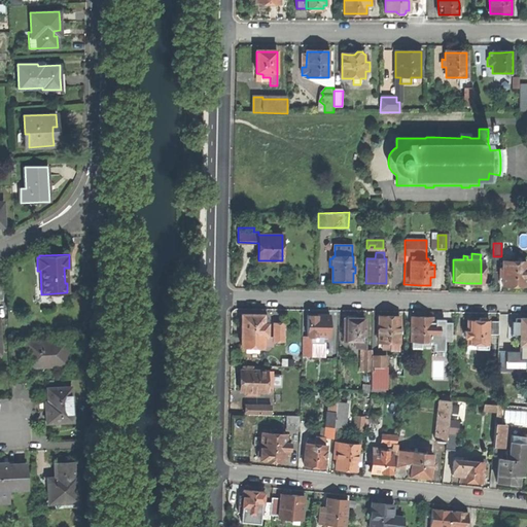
[(502,268),(502,277),(502,285),(512,286),(526,286),(526,260),(502,260),(502,268)]
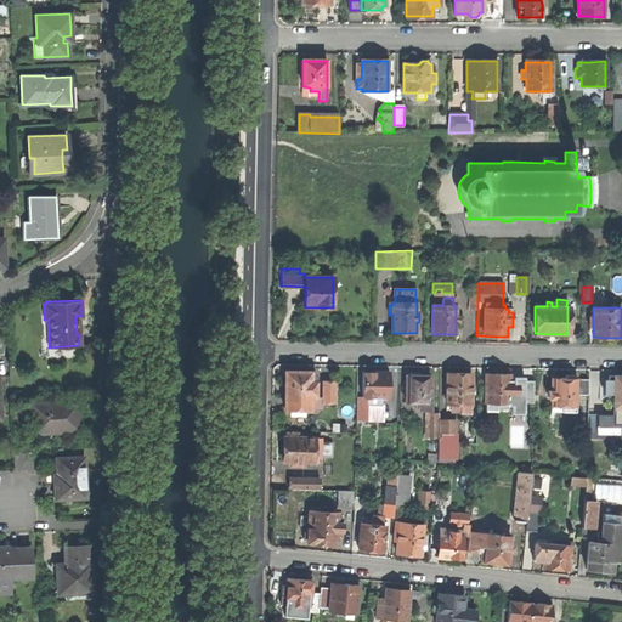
[(290,407),(305,407),(309,407),(310,397),(316,397),(316,373),(312,373),(312,371),(301,371),(286,371),(284,407),(290,407)]
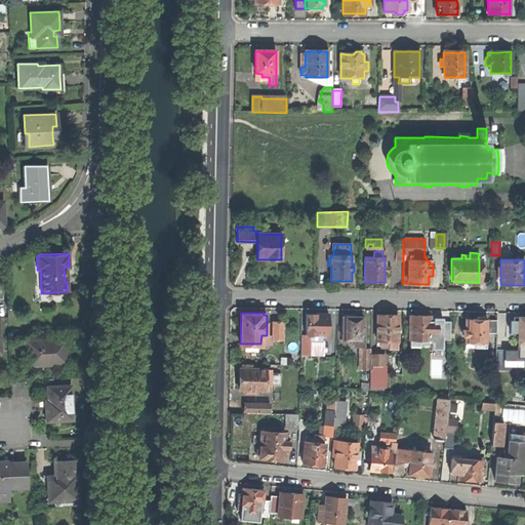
[(353,338),(363,339),(363,329),(363,316),(354,316),(353,313),(347,313),(346,316),(342,316),(342,338),(353,338)]
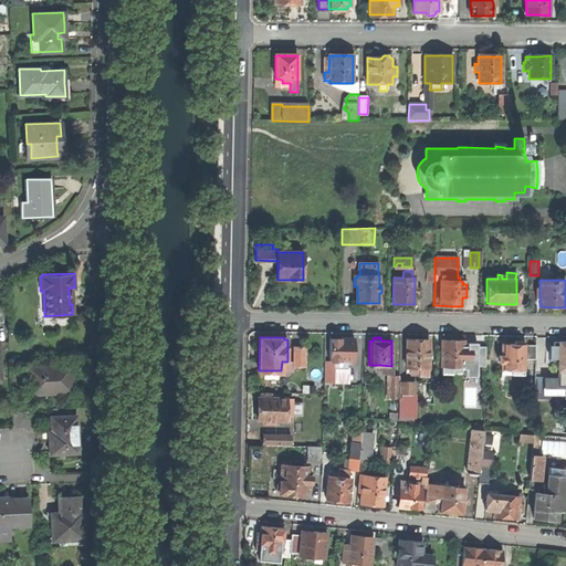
[(334,360),(346,360),(354,360),(354,338),(342,338),(329,338),(329,360),(334,360)]
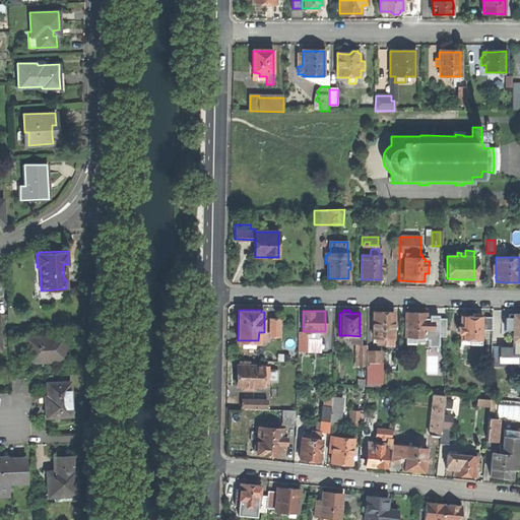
[(373,337),(377,337),(393,337),(393,329),(396,329),(396,322),(393,322),(393,312),(382,312),(374,312),(373,337)]
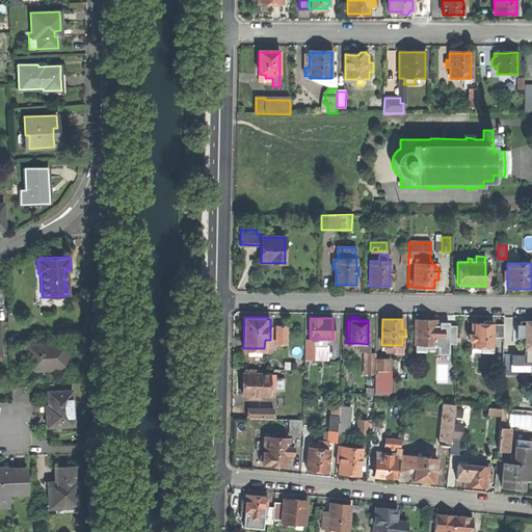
[(415,319),(415,344),(435,344),(435,343),(435,325),(435,320),(425,319),(415,319)]
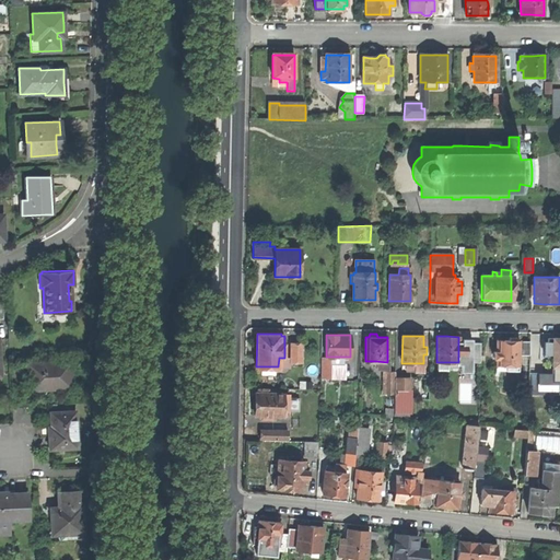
[(506,364),(506,371),(518,371),(518,354),(518,340),(516,340),(516,338),(510,337),(508,340),(502,340),(497,339),(497,351),(493,351),(493,359),(497,359),(497,364),(506,364)]
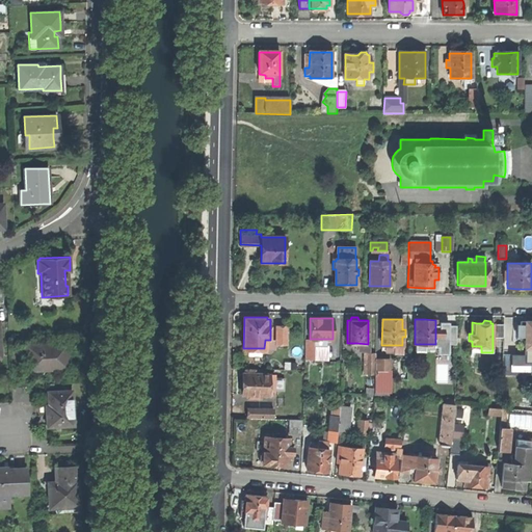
[(493,323),(493,337),(503,337),(503,324),(493,323)]
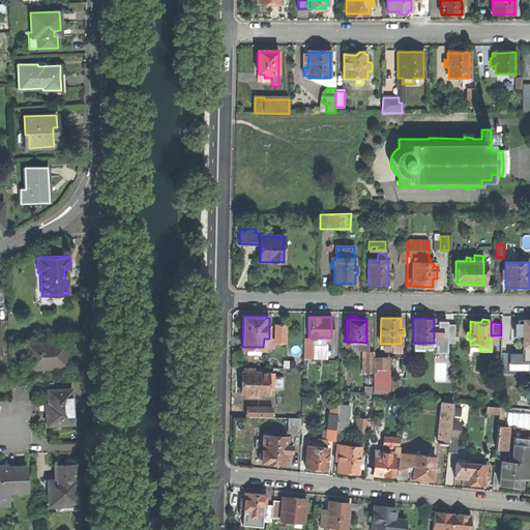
[(275,339),(275,343),(286,343),(286,324),(275,324),(275,339)]
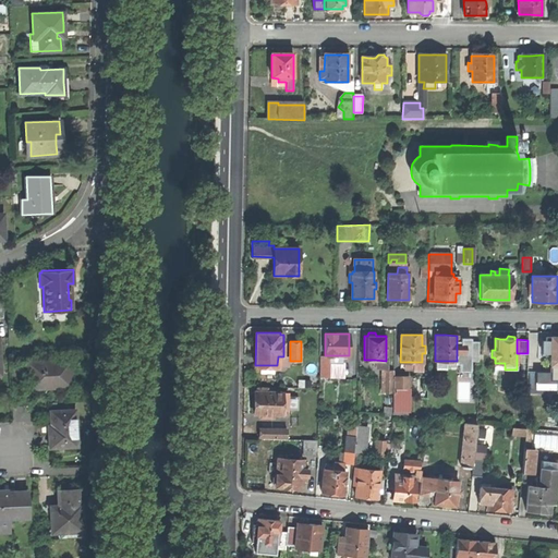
[(461,341),(457,341),(457,360),(464,360),(464,361),(470,361),(478,361),(478,341),(470,341),(461,341)]
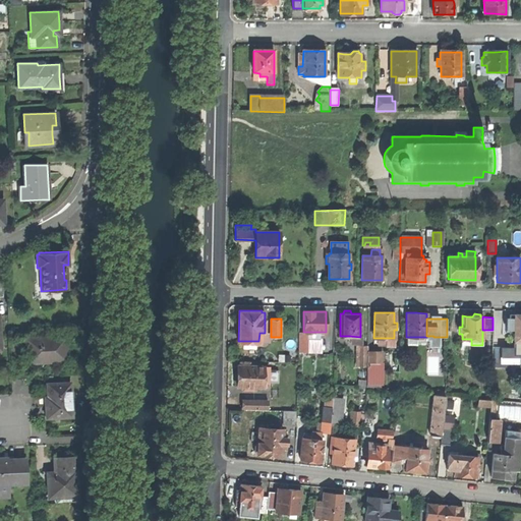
[(307,338),(307,332),(303,332),(298,332),(298,351),(307,351),(307,338)]
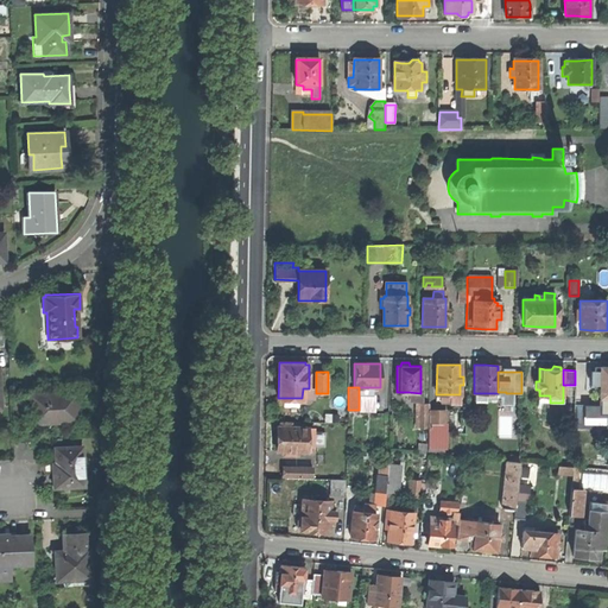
[(316,388),(309,388),(303,388),(302,398),(316,398),(316,393),(316,388)]
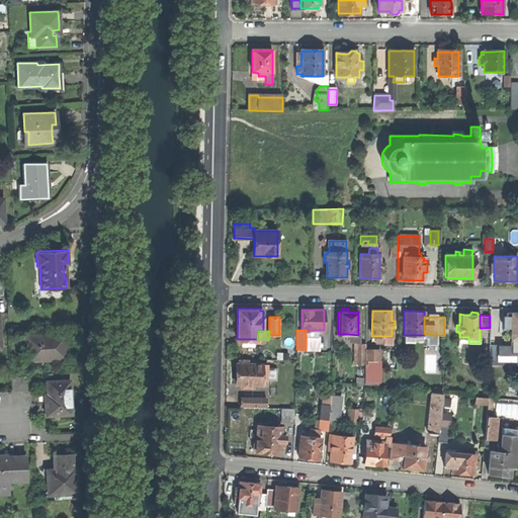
[(32,360),(65,358),(64,334),(26,336),(27,360),(32,360)]
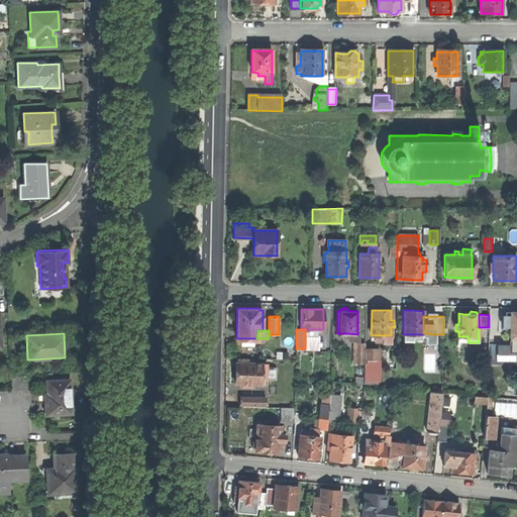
[(435,343),(435,334),(430,334),(430,333),(423,333),(423,334),(423,336),(426,336),(426,343),(435,343)]
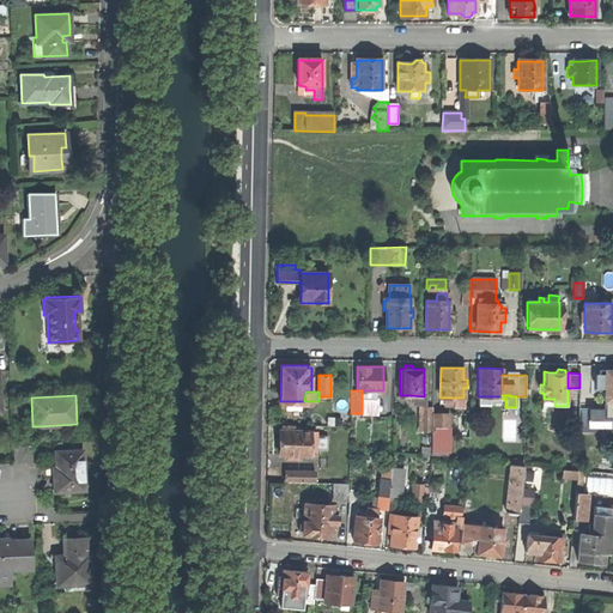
[(375,398),(362,398),(362,413),(377,413),(377,398),(375,398)]
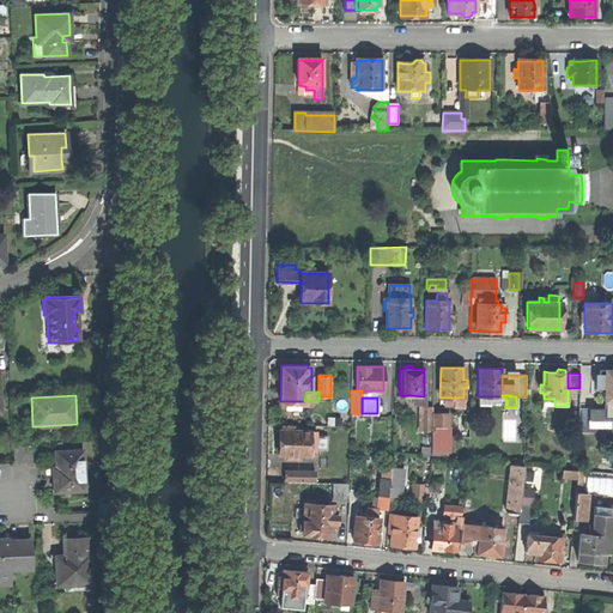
[(432,408),(422,407),(422,432),(432,432),(432,414),(432,408)]
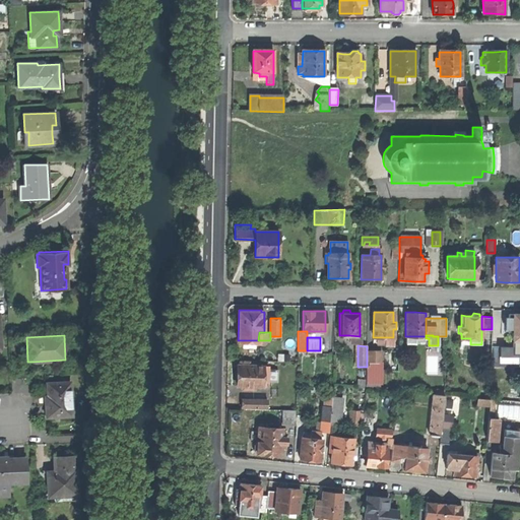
[(381,352),(367,351),(367,367),(367,384),(367,385),(380,386),(381,352)]
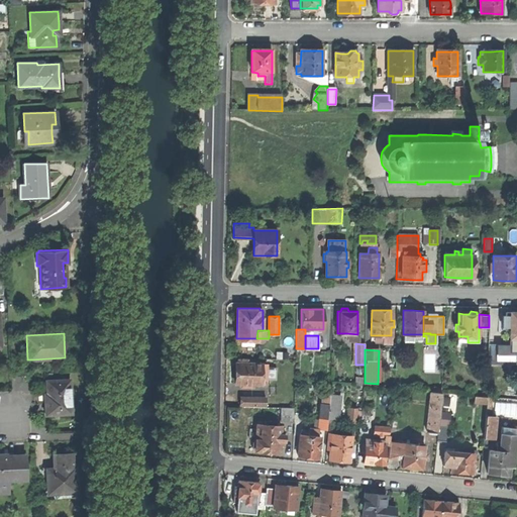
[(261,364),(247,364),(237,364),(236,364),(235,384),(240,384),(253,384),(261,384),(261,379),(261,364)]
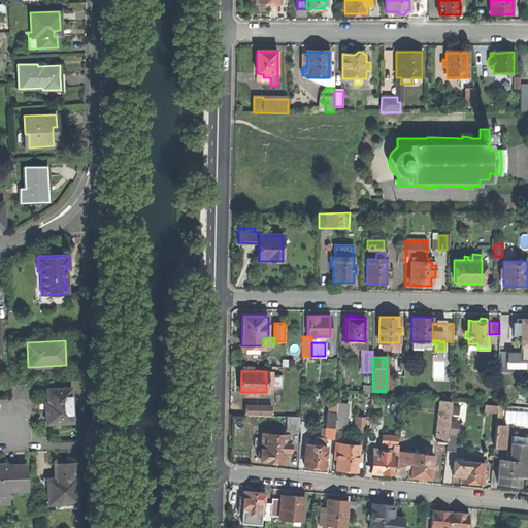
[(45,424),(61,423),(61,425),(72,424),(70,387),(47,388),(48,401),(44,402),(45,413),(45,424)]
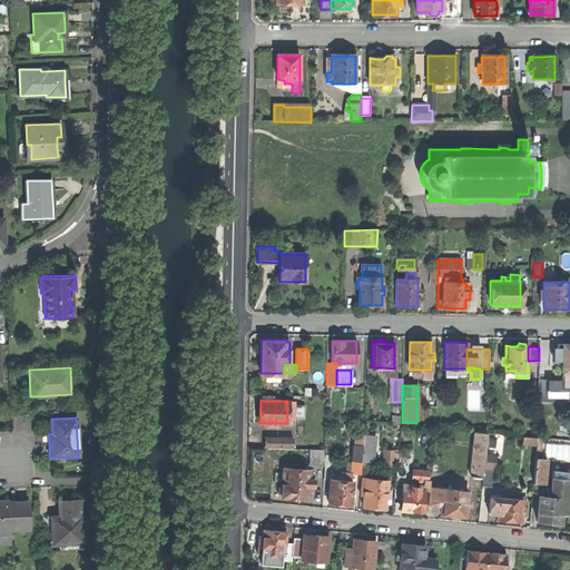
[(470,475),(483,477),(485,454),(488,433),(474,432),(470,475)]
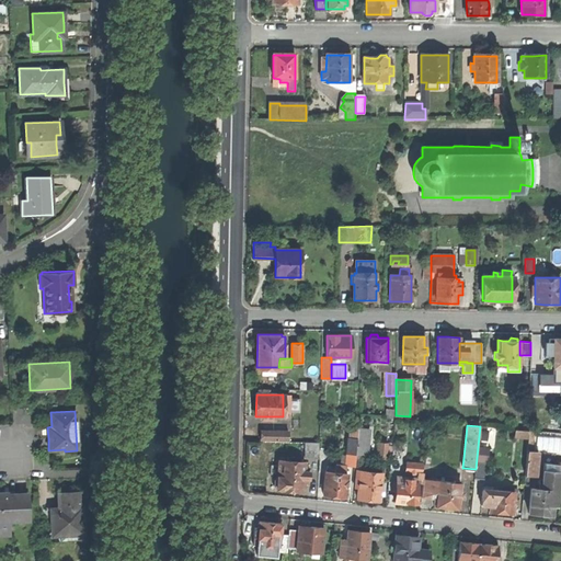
[(357,438),(355,455),(366,456),(368,430),(358,428),(357,438)]
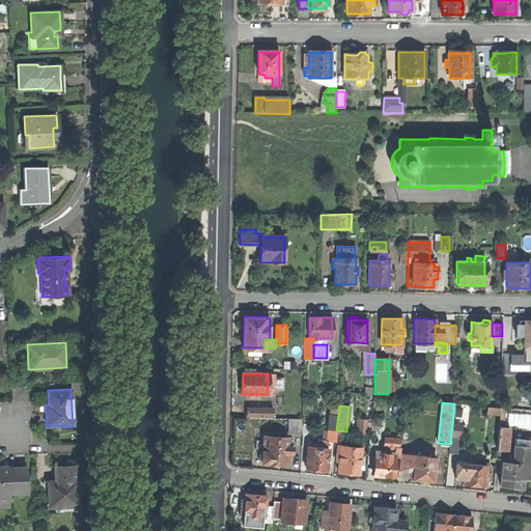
[(247,408),(247,416),(273,417),(273,408),(247,408)]
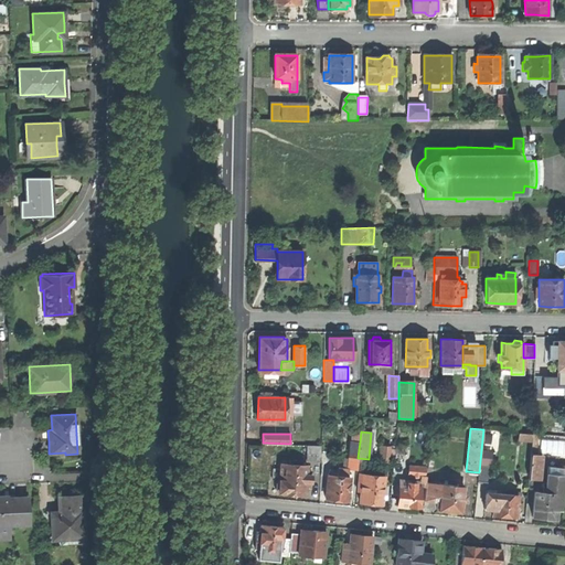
[(348,457),(358,458),(360,441),(352,441),(350,440),(348,457)]
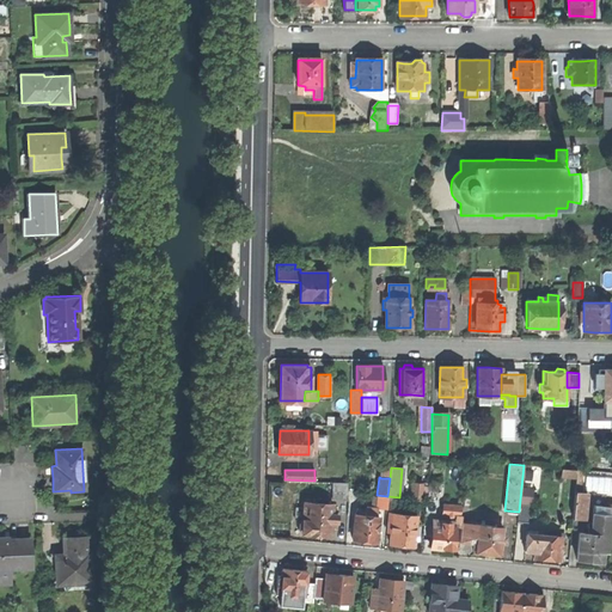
[(332,497),(346,499),(347,482),(332,482),(332,497)]
